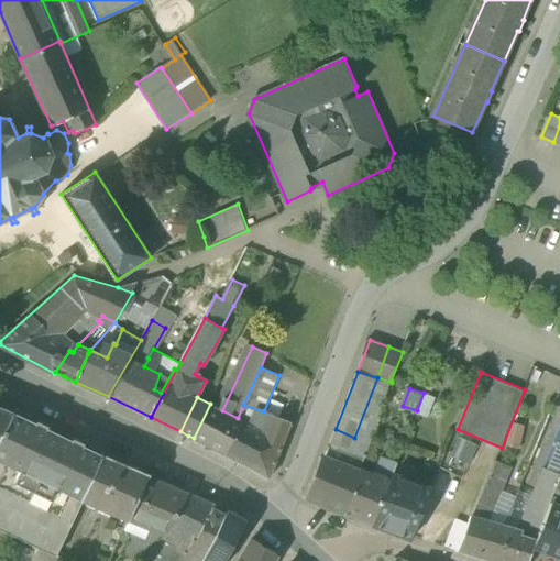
[(222,410),(210,404),(194,438),(226,455),(241,420),(238,418),(222,410)]
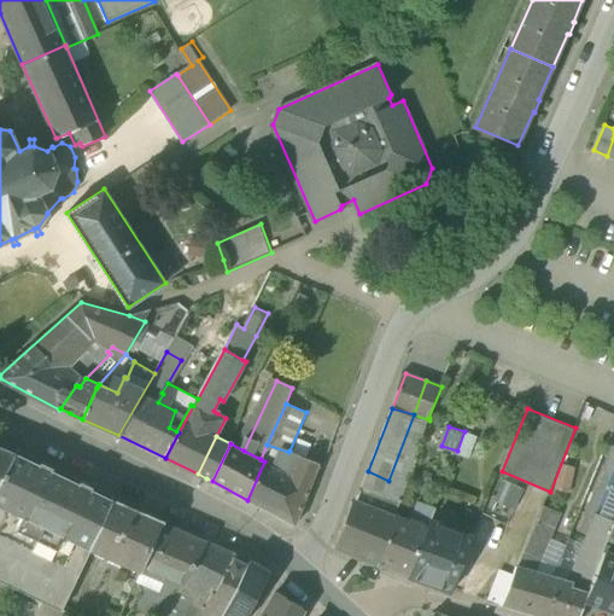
[(247,500),(278,516),(302,457),(290,451),(288,452),(267,445),(261,459),(264,462),(247,500)]
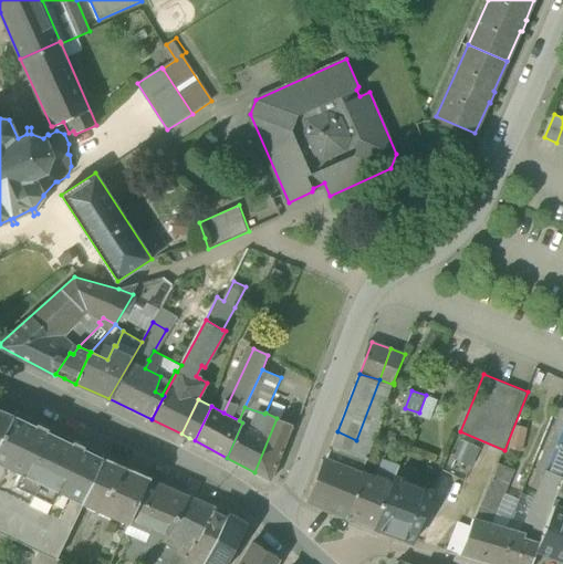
[(0,439),(13,416),(0,409),(0,439)]
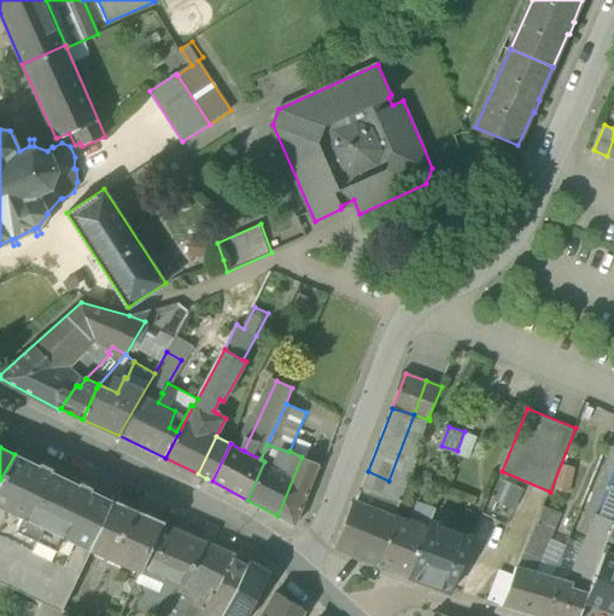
[(18,455),(15,454),(0,480),(0,505),(34,521),(31,524),(45,530),(46,527),(92,550),(115,500),(111,499),(109,506),(98,500),(94,492),(75,482),(69,484),(57,480),(54,472),(35,464),(27,466),(27,469),(15,463),(18,455)]
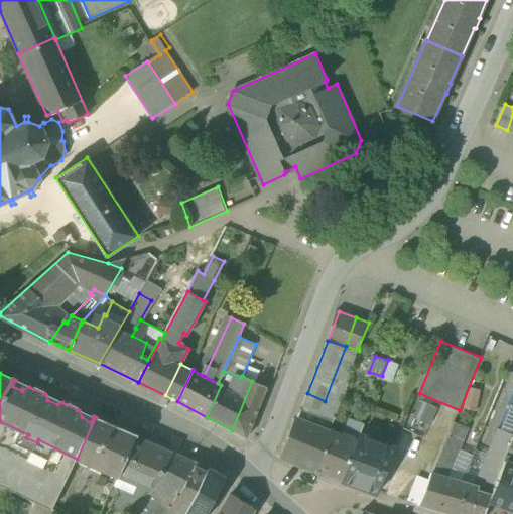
[(22,389),(29,387),(15,380),(12,386),(22,391),(22,389)]
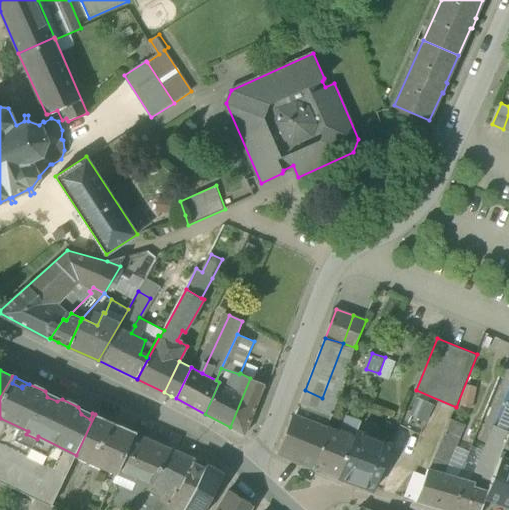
[(259,381),(250,378),(230,427),(246,434),(265,384),(259,381)]
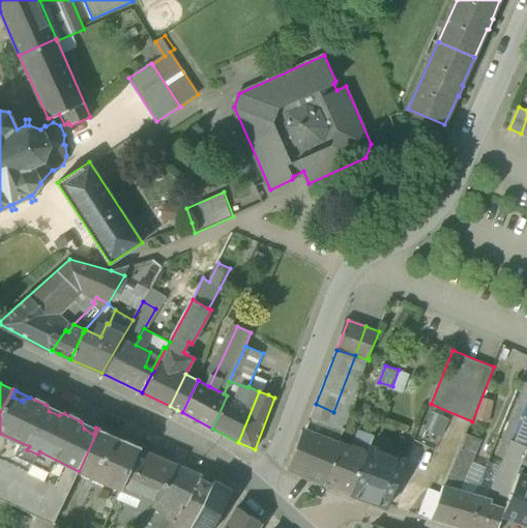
[(482,396),(477,417),(490,421),(496,399),(482,396)]
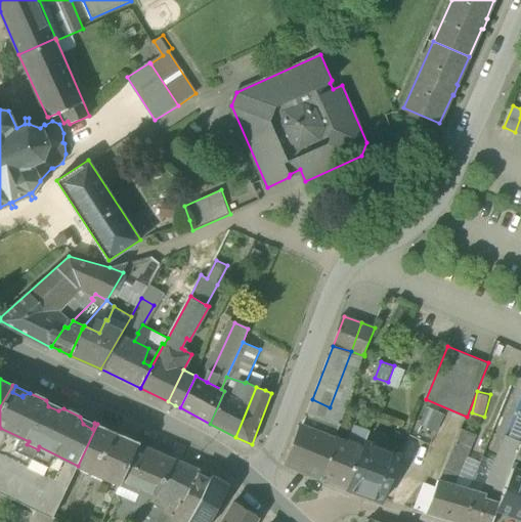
[(63,408),(46,400),(48,406),(58,410),(63,408)]
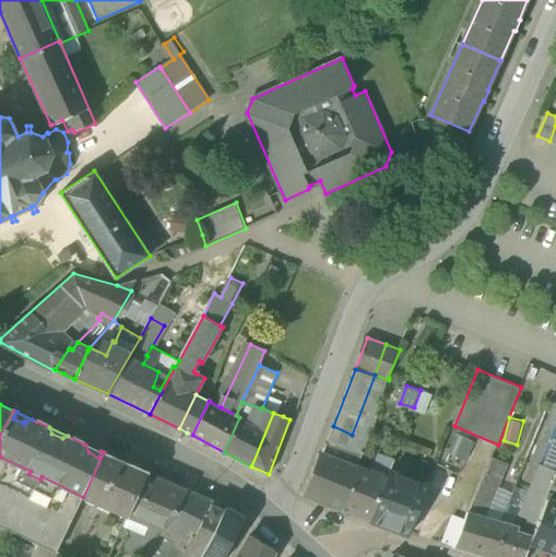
[(456,434),(450,465),(468,469),(473,437),(456,434)]
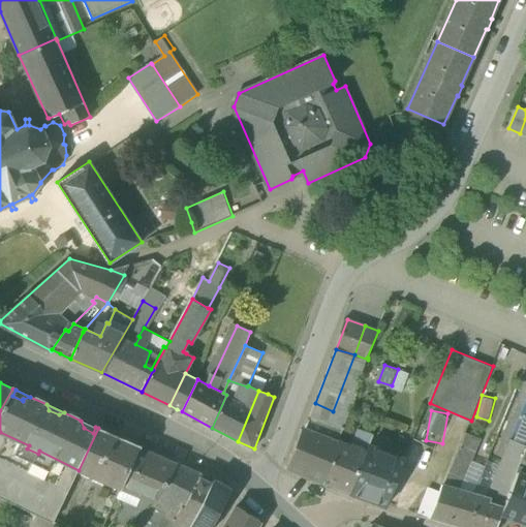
[(290,468),(325,483),(339,442),(345,426),(337,424),(337,425),(310,416),(290,468)]
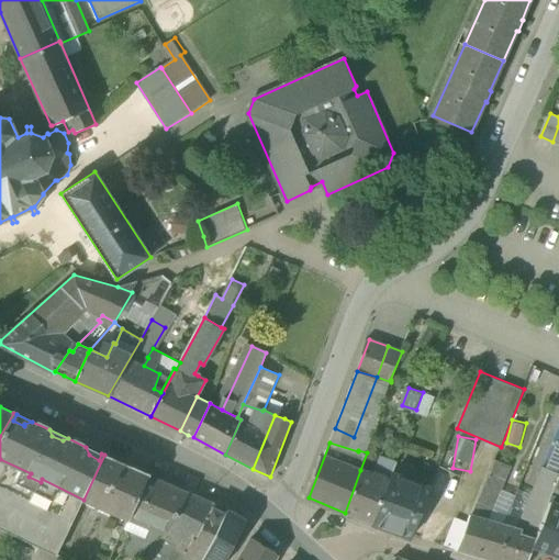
[(101,454),(86,447),(89,455),(99,460),(101,454)]
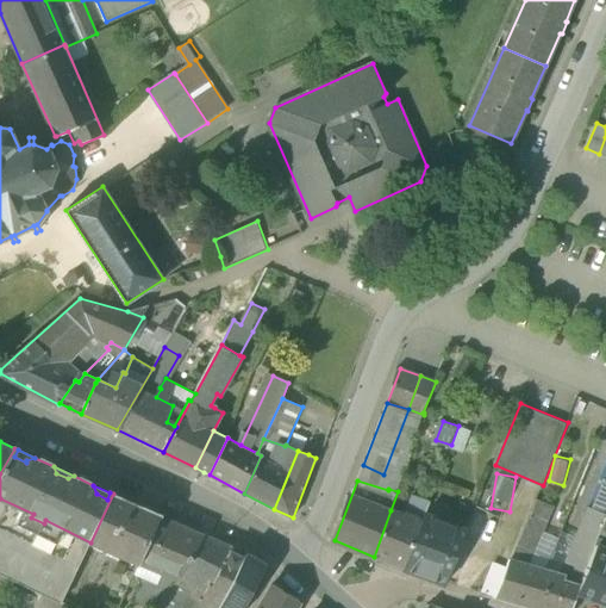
[(139,564),(161,515),(114,496),(113,494),(91,543),(139,564)]
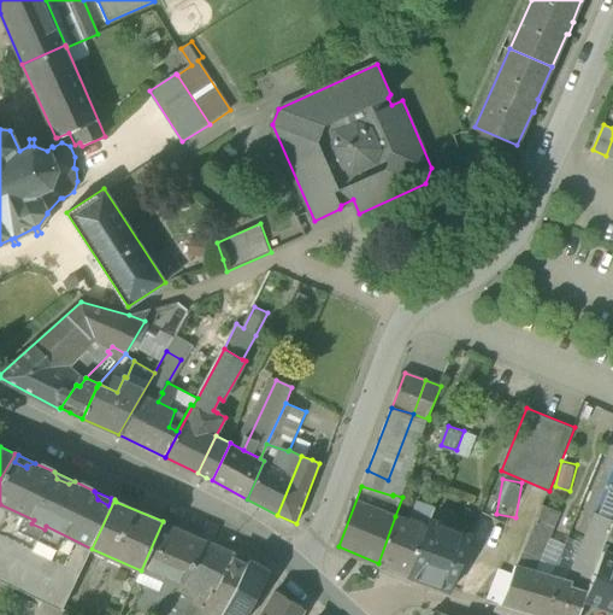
[(384,566),(408,574),(431,520),(436,507),(419,501),(411,521),(395,516),(378,563),(384,566)]
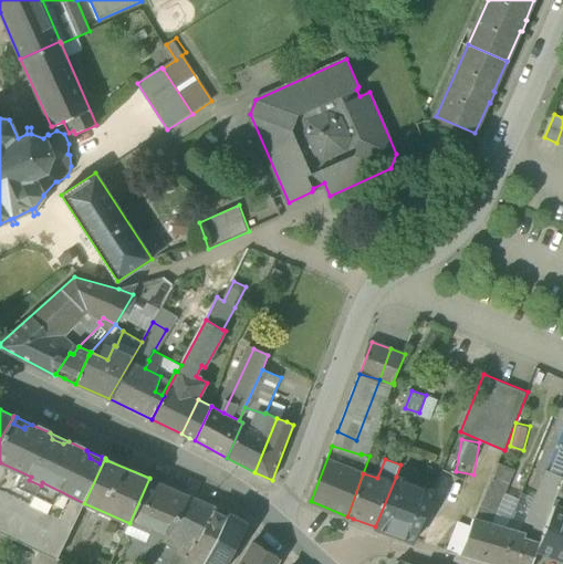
[(31,477),(0,462),(0,531),(43,552),(58,559),(84,503),(42,482),(41,486),(29,480),(31,477)]
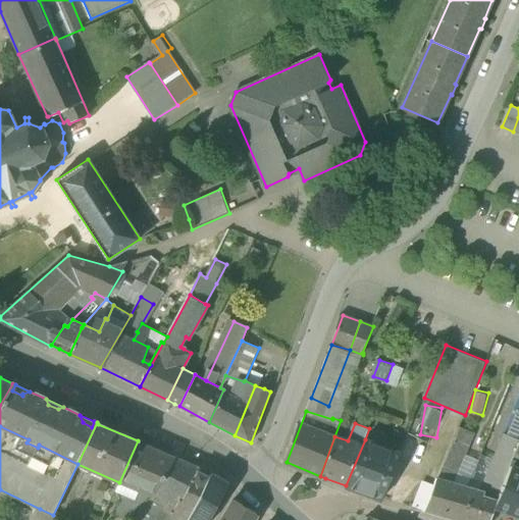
[(456,439),(469,445),(475,432),(461,426),(456,439)]
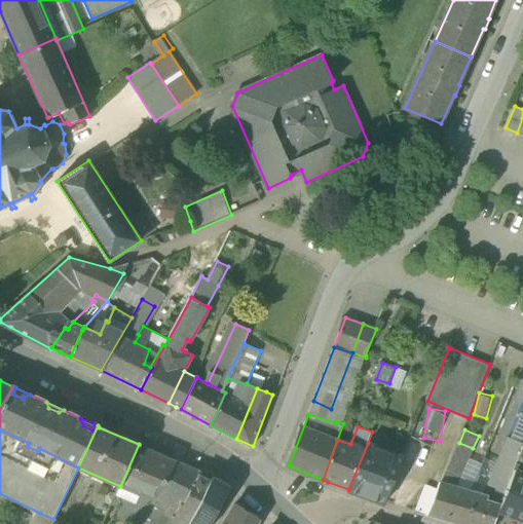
[(499,461),(515,468),(522,450),(522,440),(511,435),(499,461)]
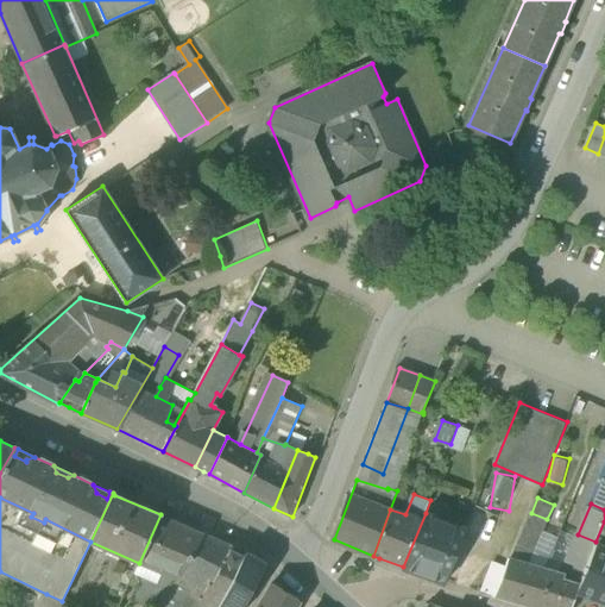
[(498,596),(533,606),(546,568),(547,568),(527,562),(531,549),(535,550),(547,519),(531,513),(531,512),(512,558),(504,576),(498,596)]
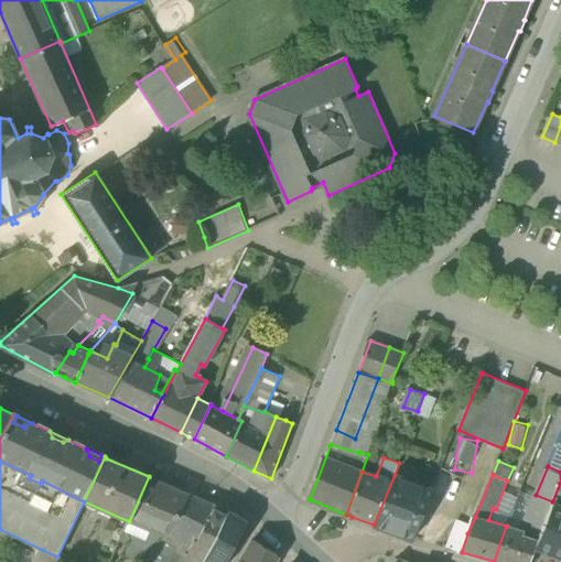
[(433,490),(395,475),(374,525),(413,539),(414,540),(433,490)]
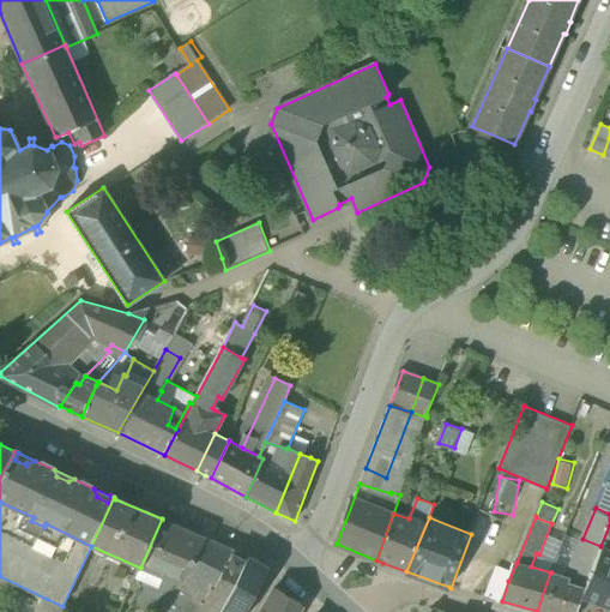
[(162,576),(179,583),(181,581),(207,538),(162,519),(140,568),(162,576)]
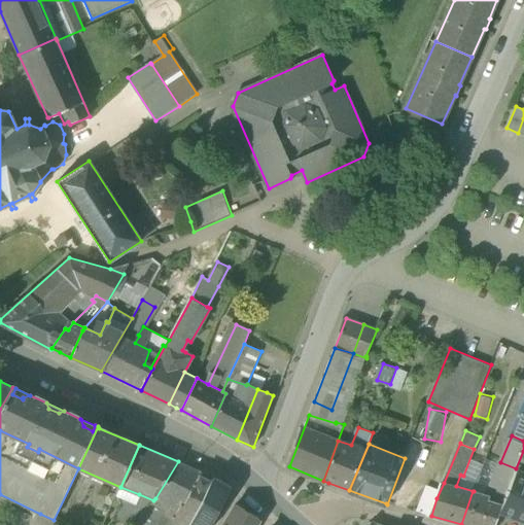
[(155,498),(171,506),(182,490),(190,493),(201,471),(178,461),(155,498)]
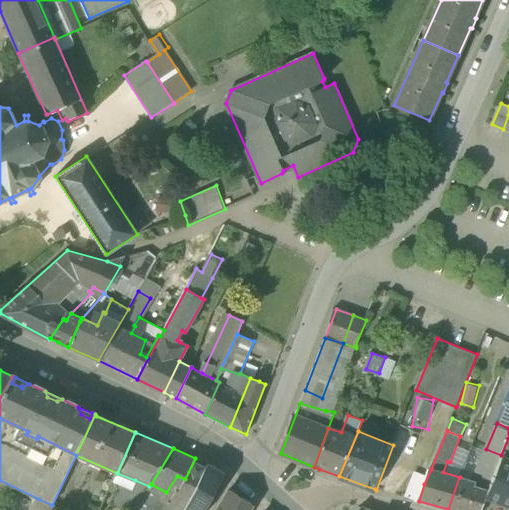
[(477,470),(492,476),(501,455),(486,449),(477,470)]
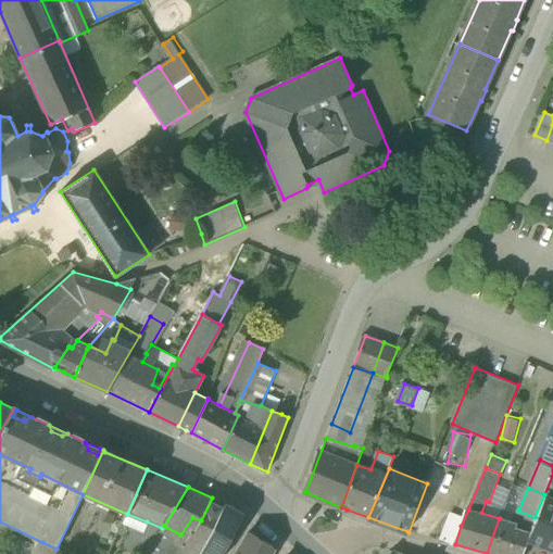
[(552,498),(544,494),(535,517),(529,532),(531,532),(528,541),(552,551),(552,498)]
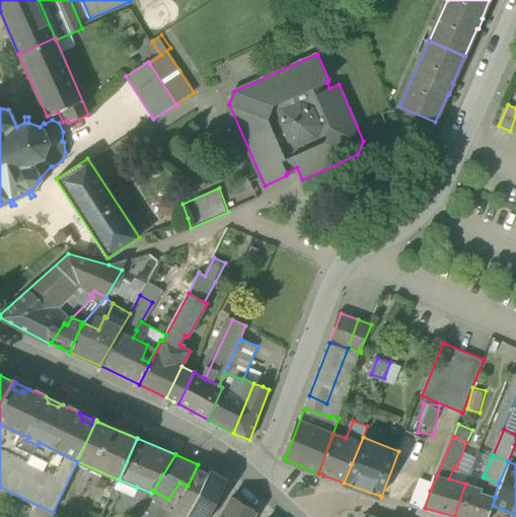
[(187,516),(210,471),(211,470),(198,464),(188,486),(179,483),(168,499),(175,503),(171,511),(174,513),(174,514),(179,516),(187,516)]
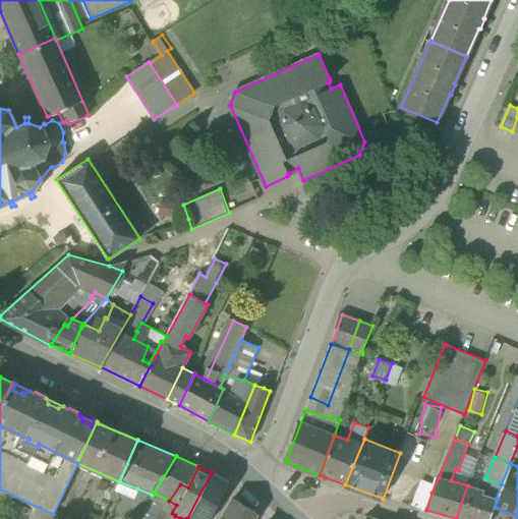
[(222,479),(211,473),(187,518),(208,518),(224,488),(222,479)]
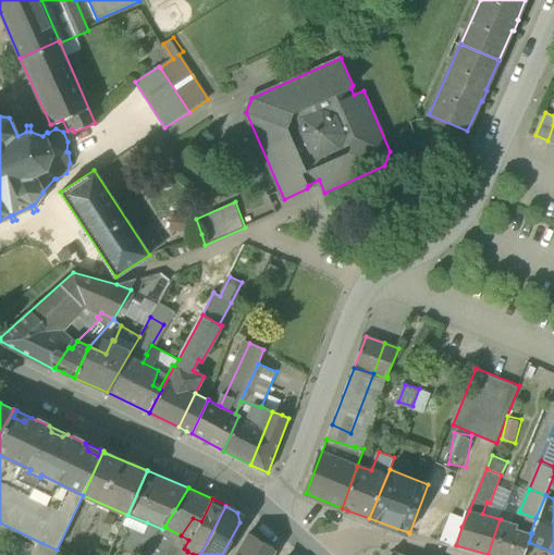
[(489,554),(524,554),(529,542),(532,533),(530,533),(517,528),(518,525),(520,517),(511,514),(508,521),(500,519),(488,554),(489,554)]
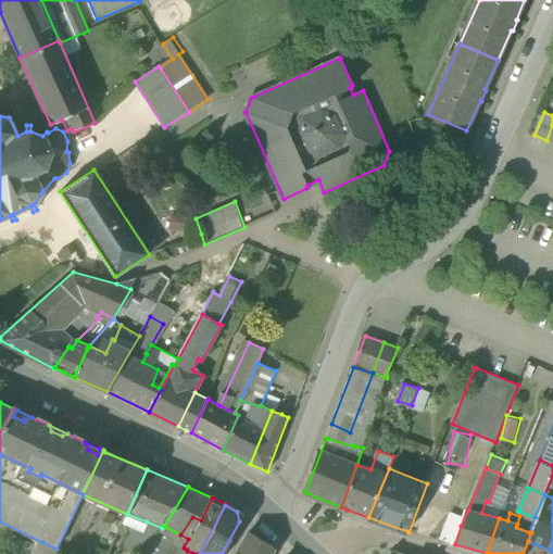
[(128,549),(141,553),(146,553),(149,550),(162,528),(147,521),(142,531),(133,526),(125,545),(124,546),(128,549)]
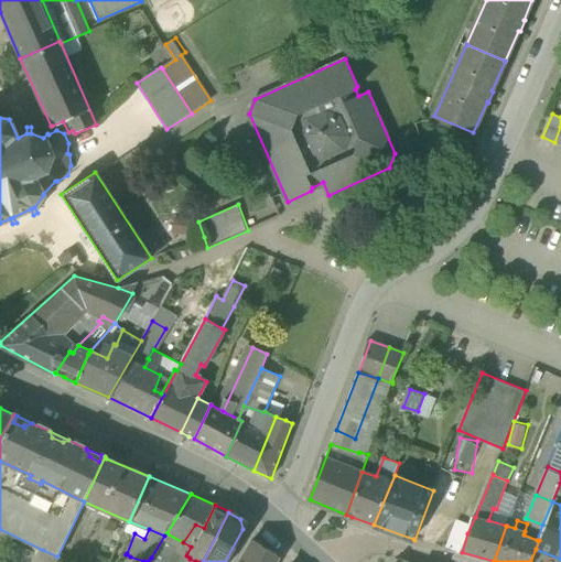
[(151,558),(159,561),(166,561),(176,548),(183,542),(166,533),(164,536),(151,558)]
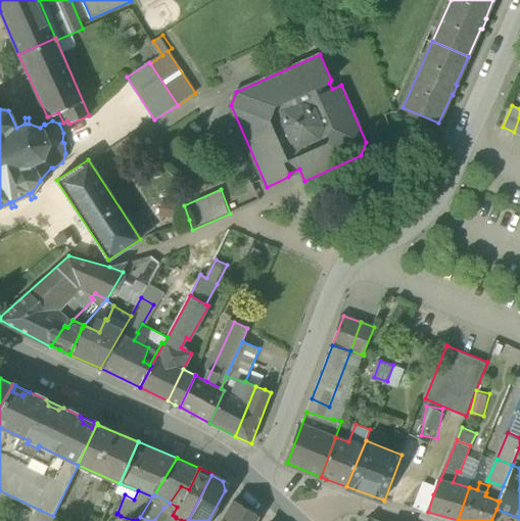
[(254,520),(257,517),(233,502),(222,520),(254,520)]
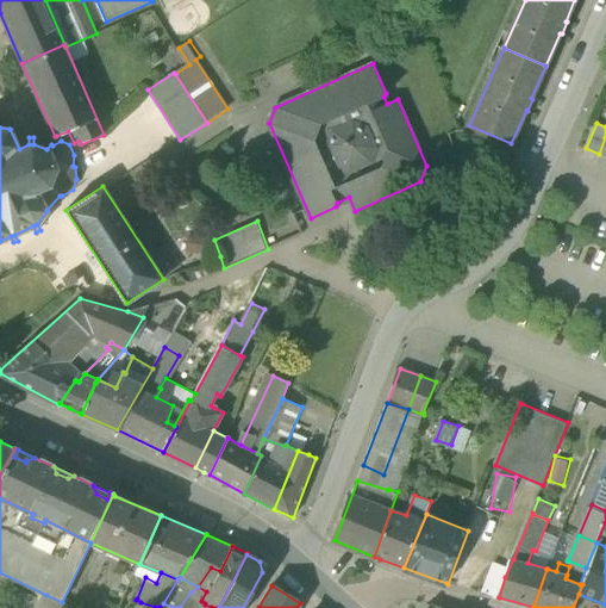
[(206,591),(198,587),(191,593),(180,607),(198,607),(201,601),(206,591)]
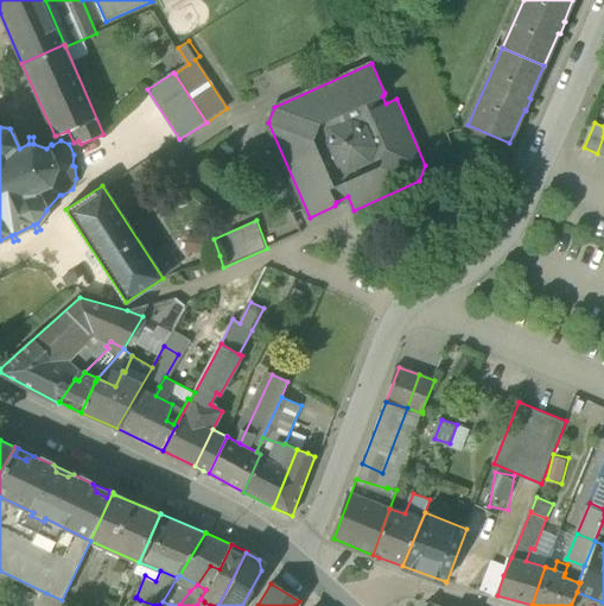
[(138,605),(140,600),(135,598),(137,597),(125,592),(119,605),(138,605)]
